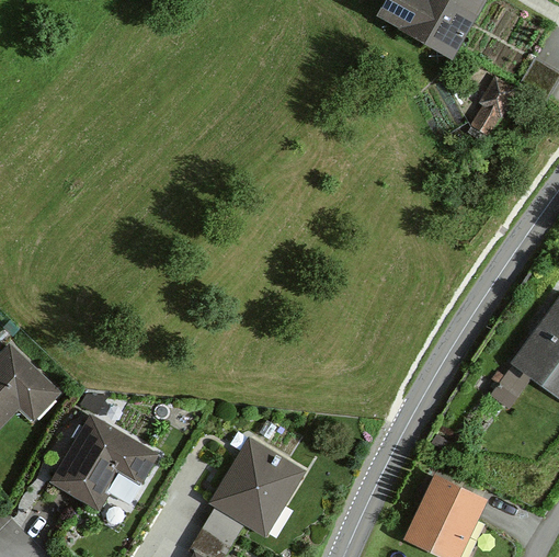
[(455,61),(491,0),(395,0),(384,20),(455,61)]
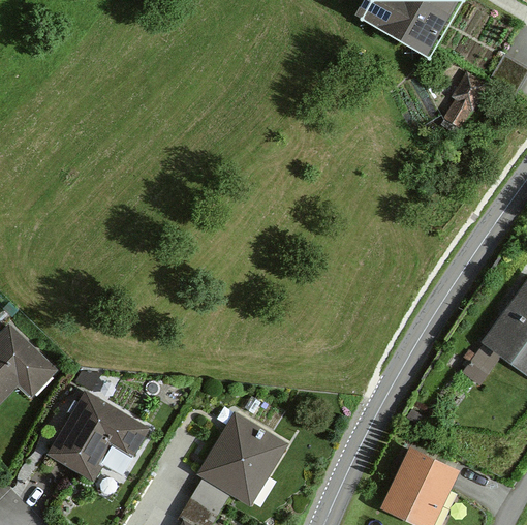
[(456,102),(445,120),(459,127),(468,112),(470,113),(488,84),(467,71),(451,99),(456,102)]
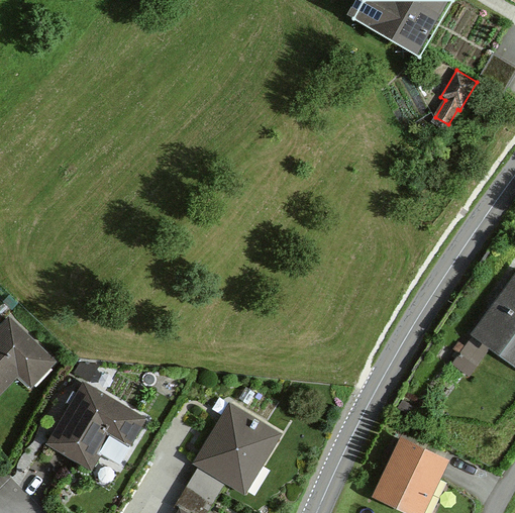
[(467,376),(486,348),(514,368),(514,271),(450,365),(467,376)]
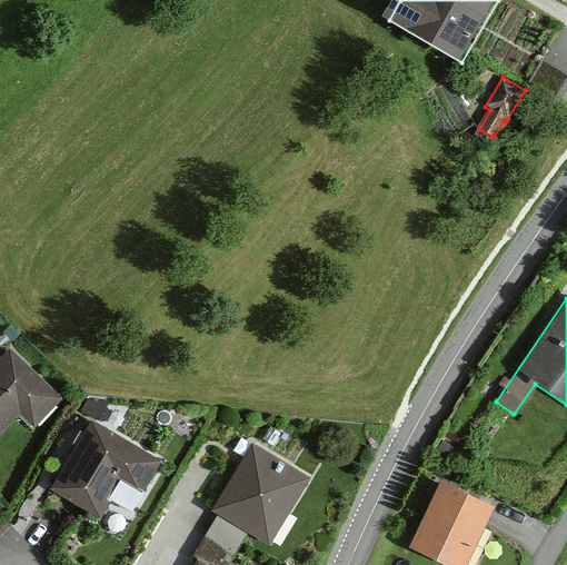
[(0,432),(22,410),(36,424),(59,399),(10,350),(0,360),(0,432)]
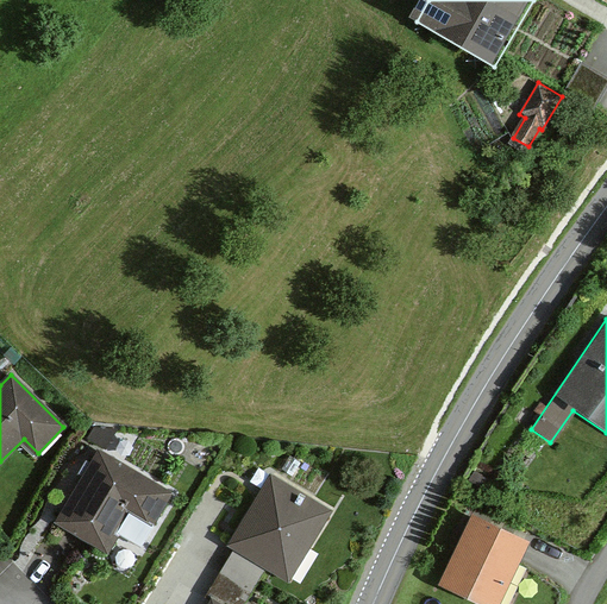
[(174,494),(101,450),(58,518),(112,551),(124,533),(143,545),(174,494)]
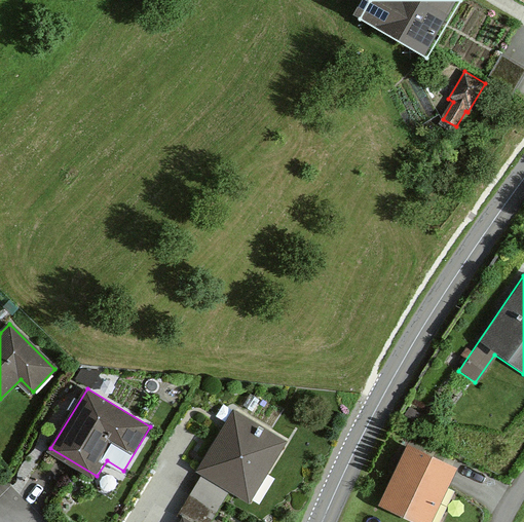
[(250,501),(288,438),(235,407),(197,471),(250,501)]
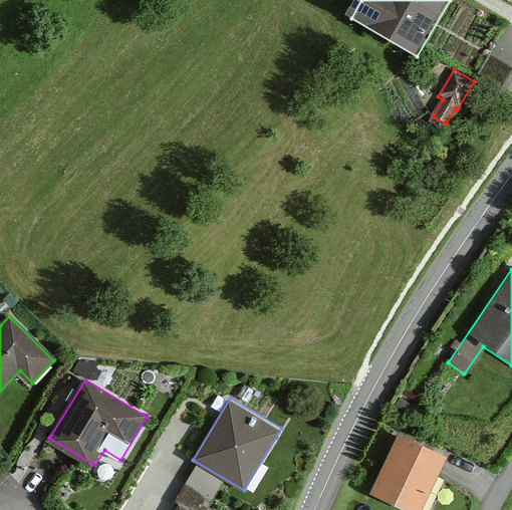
[(401,509),(422,509),(446,461),(397,437),(368,495),(401,509)]
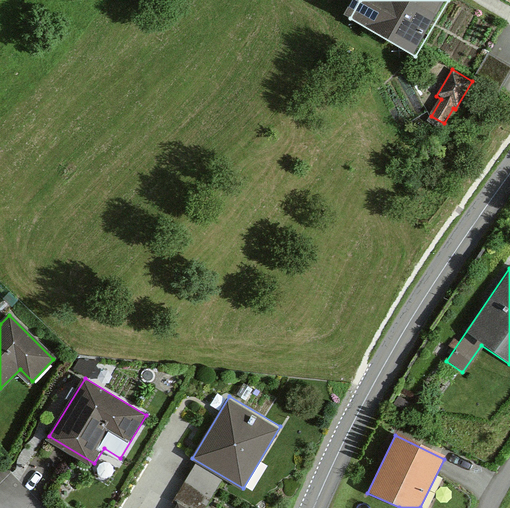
[(191,507),(176,499),(171,507),(191,507)]
